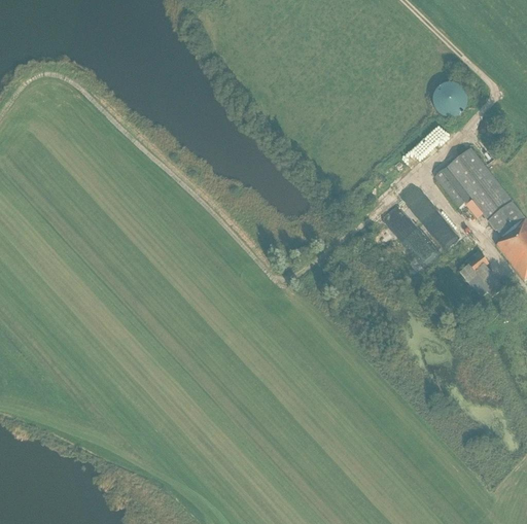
[(434,106),(435,109),(436,111),(441,114),(445,116),(450,116),(455,116),(459,114),(463,111),(466,106),(467,102),(467,97),(466,92),(465,92),(463,88),(459,84),(455,82),(450,81),(445,82),(441,84),(436,88),(434,92),(432,97),(432,102),(434,106)]
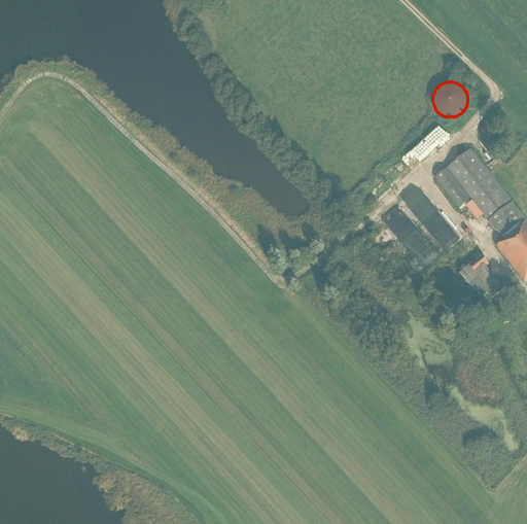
[(447,167),(471,198),(488,218),(512,200),(471,148),(447,167)]
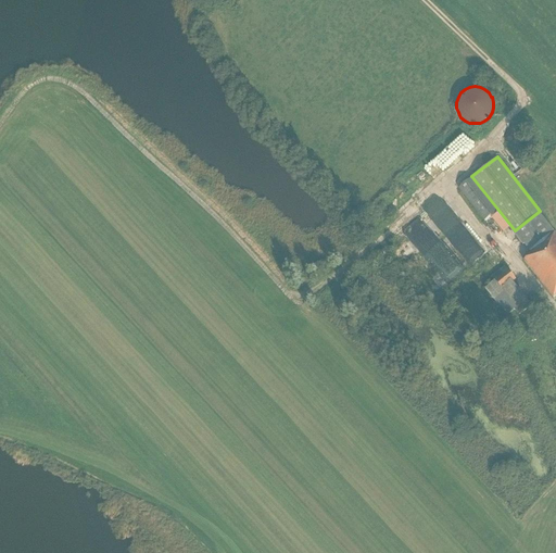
[(490,214),(497,209),(471,176),(459,186),(484,218),(490,214)]
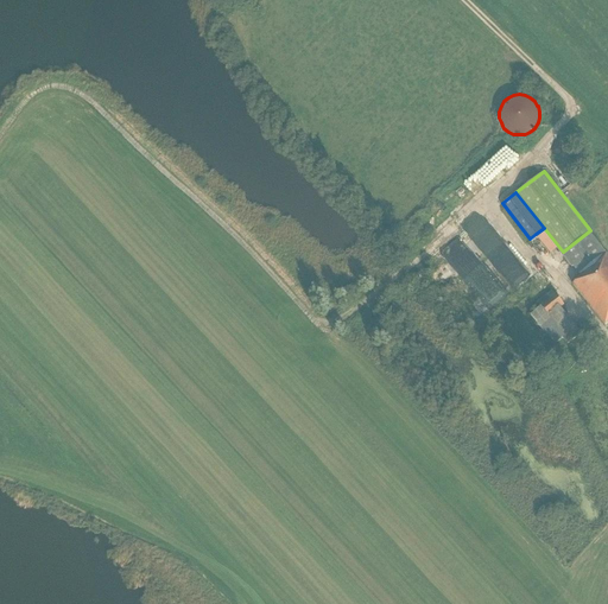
[(572,262),(580,272),(607,252),(590,230),(563,252),(571,264),(572,262)]
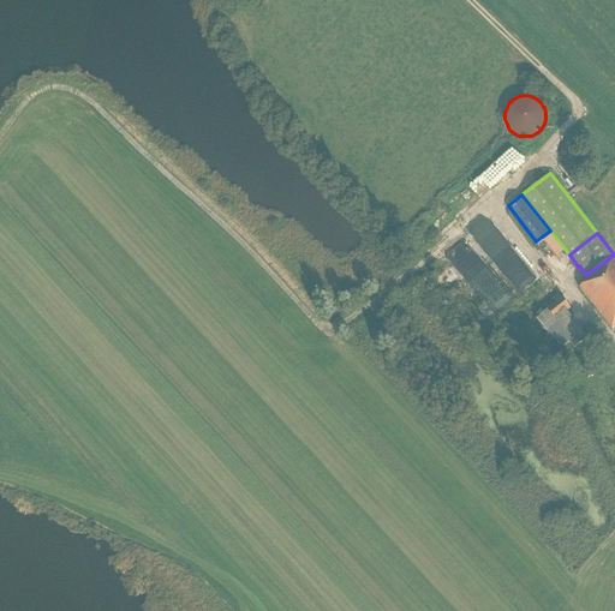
[(562,263),(542,237),(536,241),(535,243),(555,269),(562,263)]
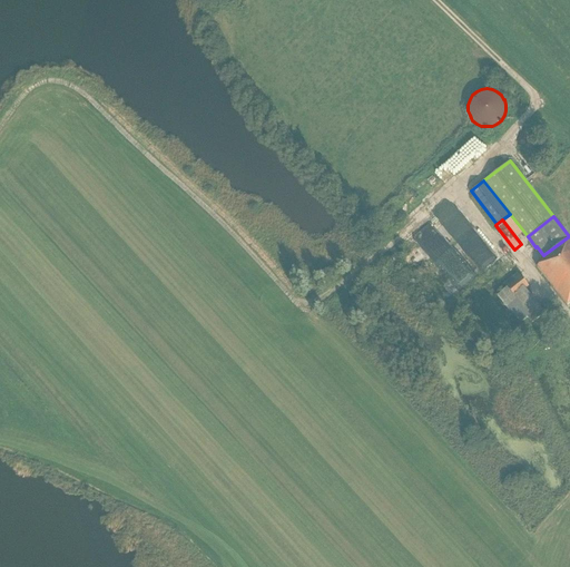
[(569,237),(569,236),(543,255),(536,262),(567,302),(569,299),(569,237)]
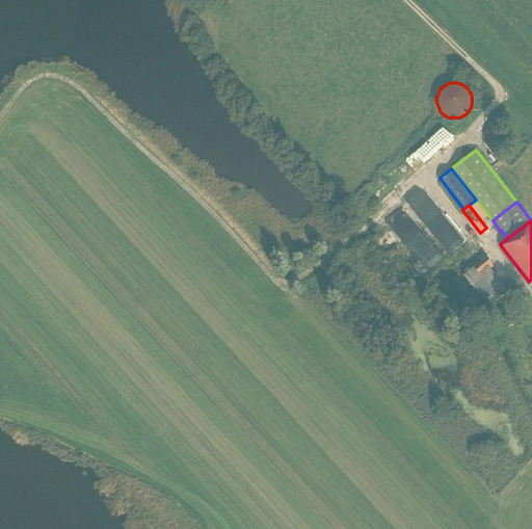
[(485,256),(473,266),(480,275),(489,267),(493,265),(485,256)]
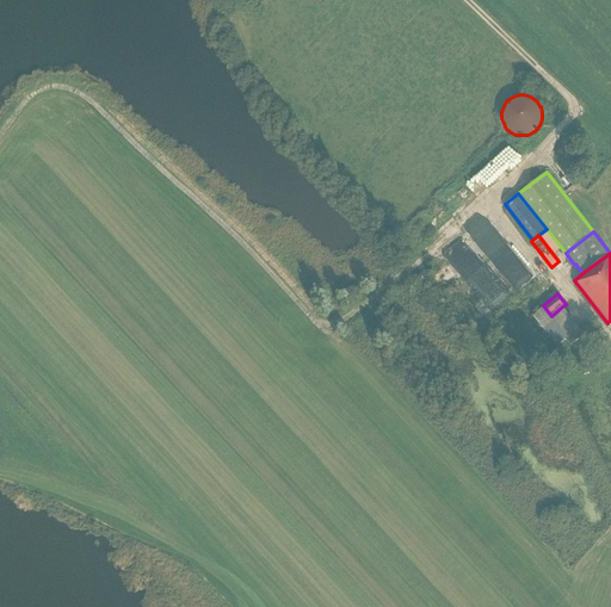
[(551,316),(543,305),(534,314),(557,344),(565,338),(571,344),(584,332),(562,307),(551,316)]
